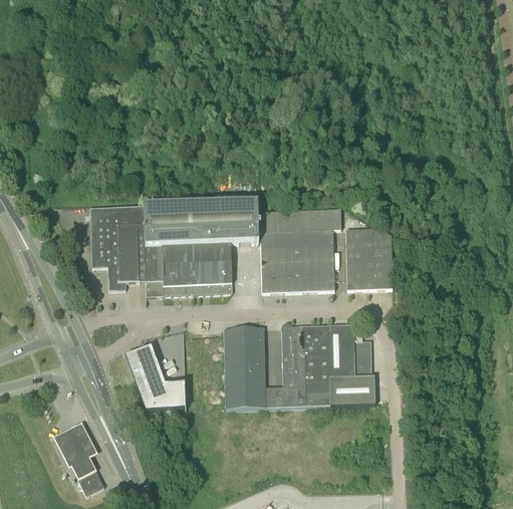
[(146,245),(231,243),(259,242),(258,202),(145,205),(145,206),(146,245)]
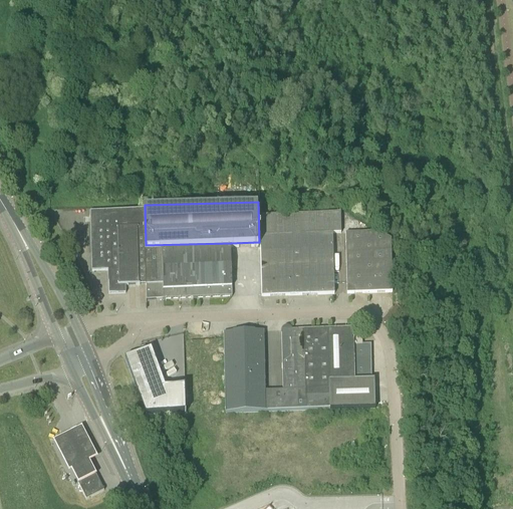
[(146,279),(146,245),(145,206),(91,208),(92,266),(109,266),(109,277),(109,278),(109,289),(125,288),(125,281),(141,280),(146,279)]
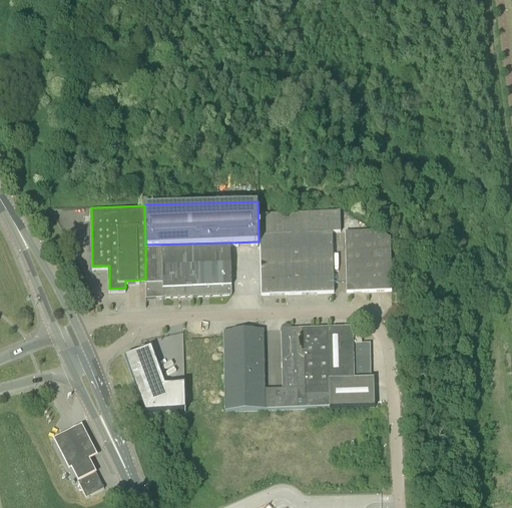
[(296,290),(315,290),(313,208),(294,209),(296,290)]
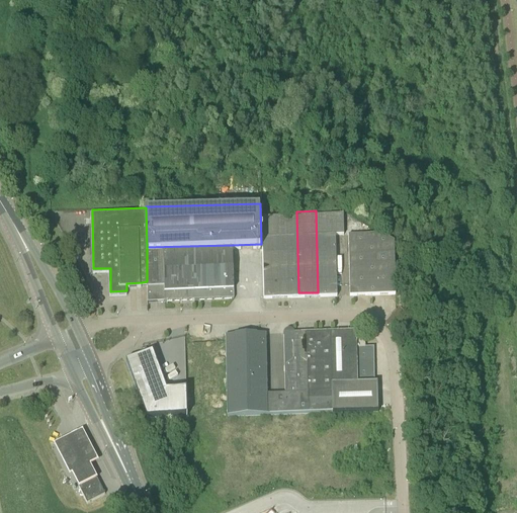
[(318,292),(338,291),(336,231),(342,231),(341,210),(316,210),(318,292)]
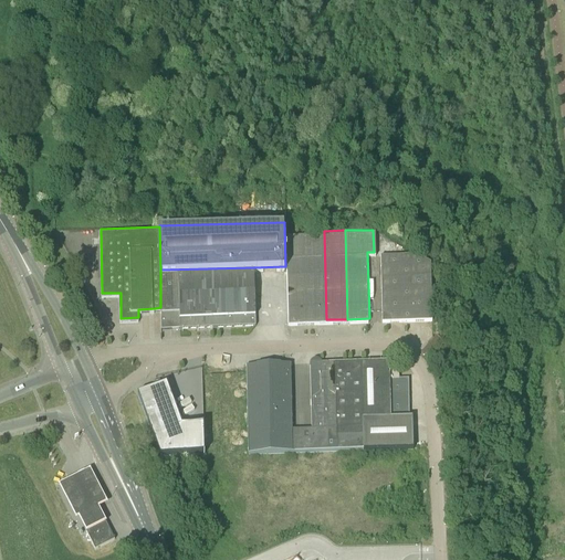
[(383,318),(432,317),(431,260),(415,251),(408,251),(408,246),(382,230),(373,230),(374,252),(382,252),(383,318)]
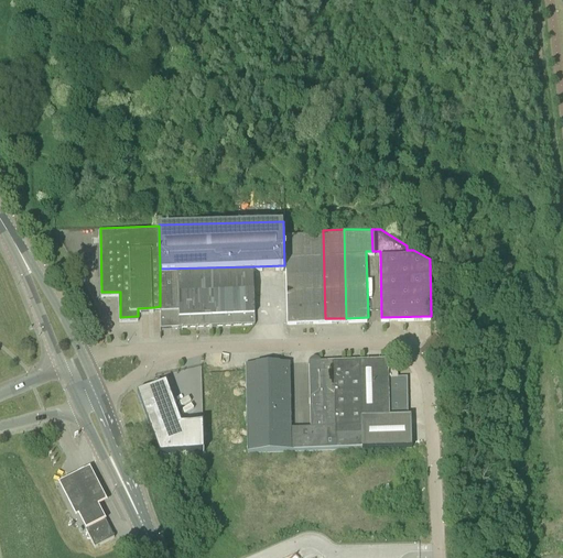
[(288,319),(325,318),(323,230),(285,231),(288,319)]
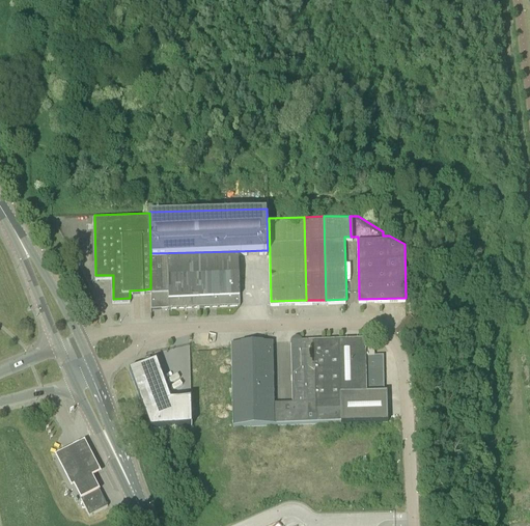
[(241,302),(240,284),(242,284),(242,281),(240,281),(239,251),(150,253),(150,288),(150,289),(151,289),(152,304),(241,302)]
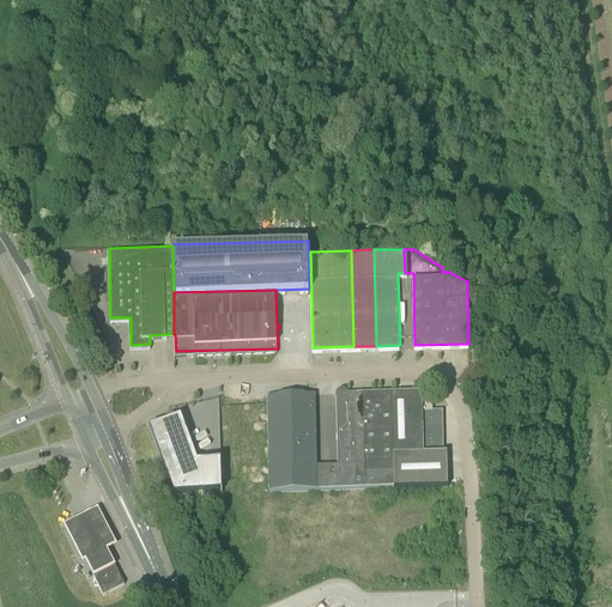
[(394,484),(448,483),(447,447),(443,447),(442,406),(432,406),(431,396),(423,396),(422,387),(392,388),(394,484)]
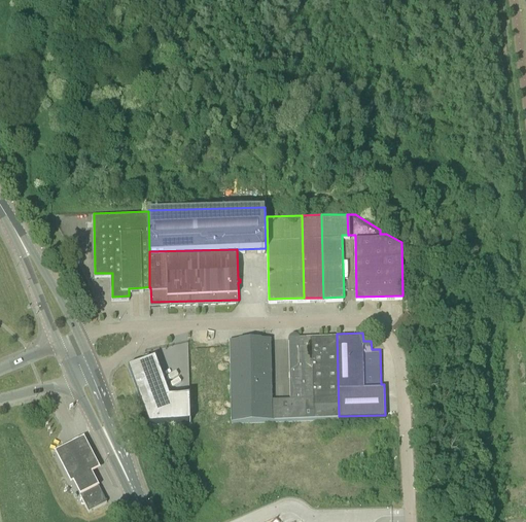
[(291,417),(315,417),(313,334),(289,335),(290,396),(291,417)]
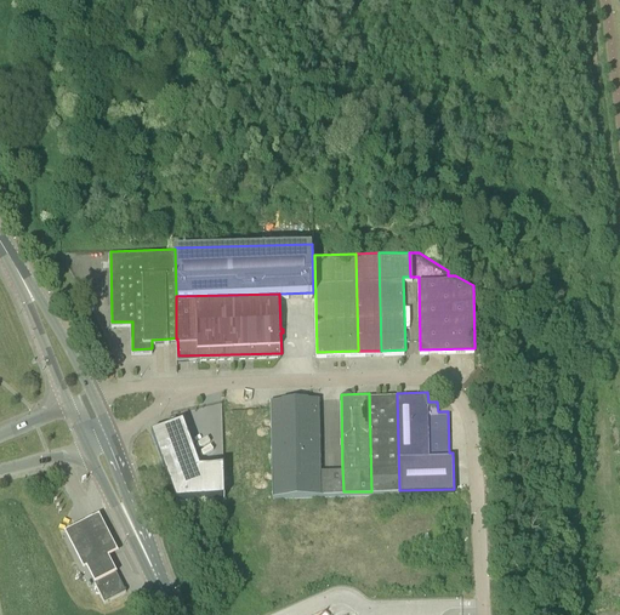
[(371,491),(399,490),(397,393),(369,393),(371,491)]
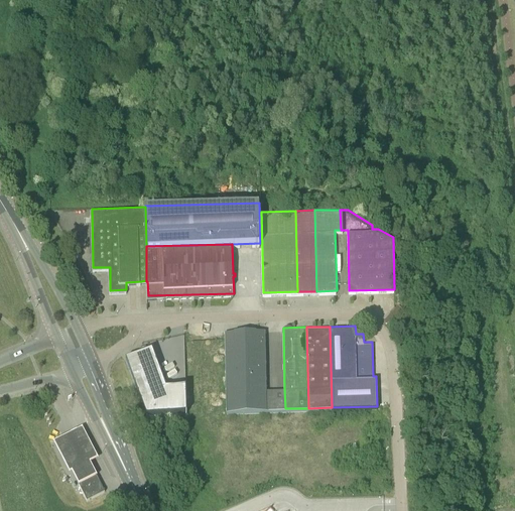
[(284,388),(282,388),(267,388),(265,328),(225,330),(227,410),(285,408),(284,388)]
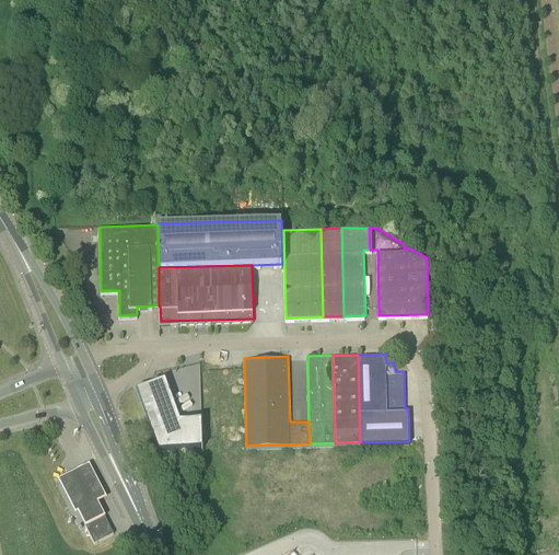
[(223,358),(224,383),(201,384),(202,417),(204,447),(246,446),(244,358),(223,358)]
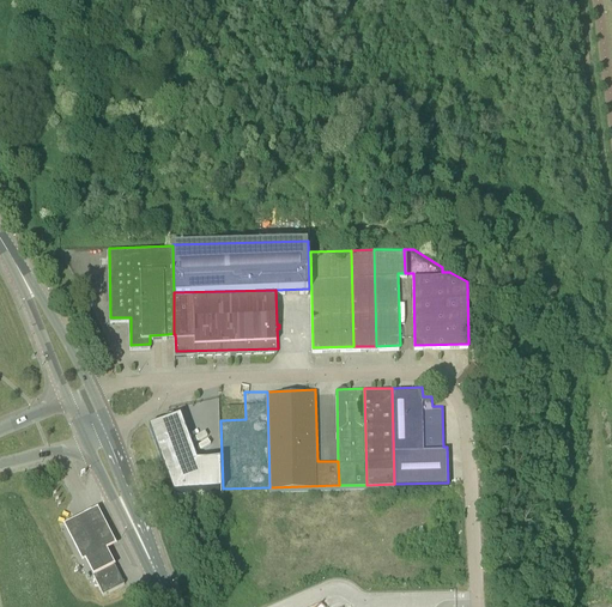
[(150,423),(174,490),(223,489),(222,456),(198,456),(181,411),(150,423)]
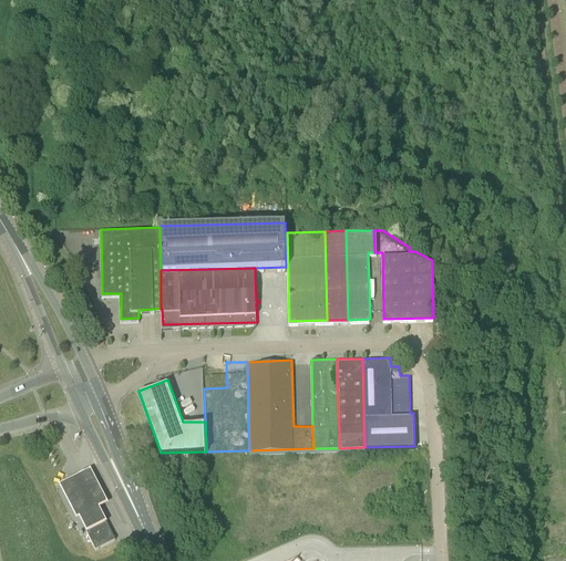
[(81,515),(86,527),(106,517),(100,505),(107,500),(91,466),(60,480),(78,516),(81,515)]
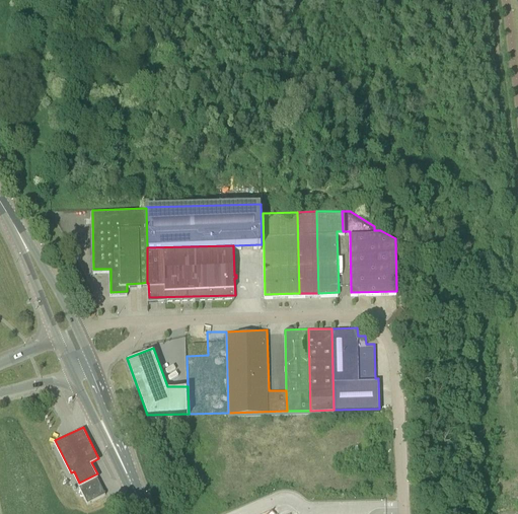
[(88,500),(106,491),(97,473),(79,483),(88,500)]
